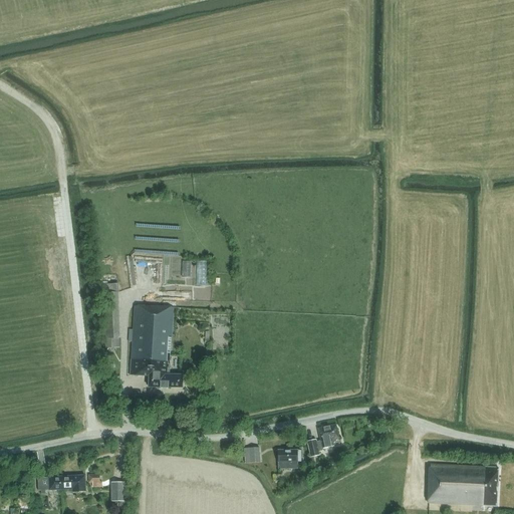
[(208,286),(209,262),(196,261),(195,286),(208,286)]
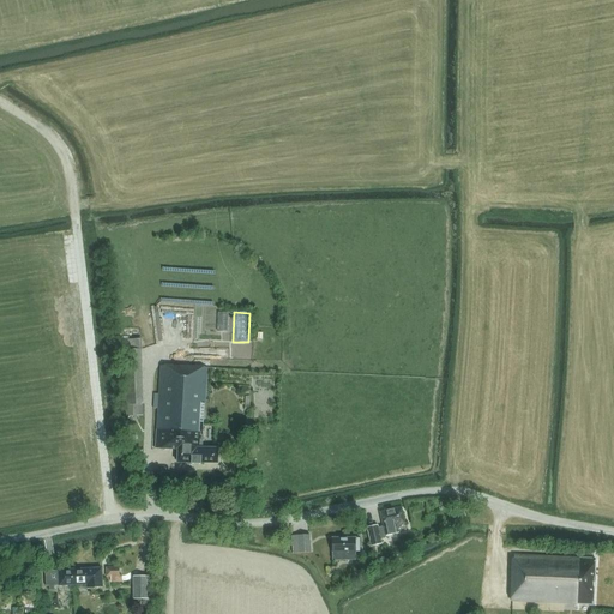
[(217,313),(217,332),(228,332),(229,313),(217,313)]
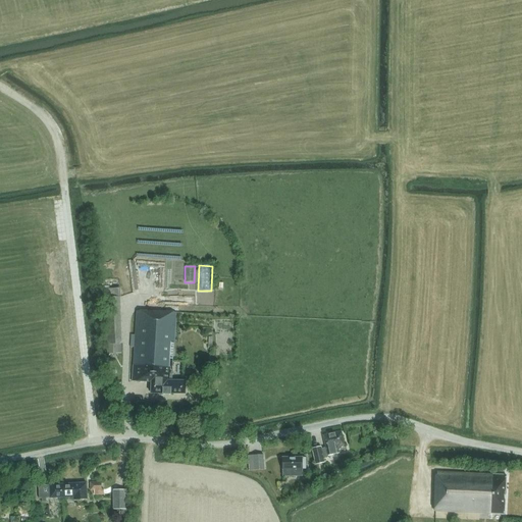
[(122,331),(122,290),(107,290),(108,331),(122,331)]
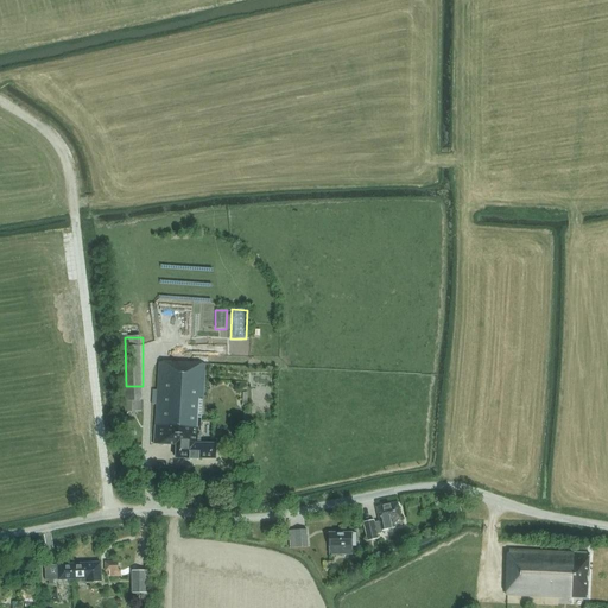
[(201,444),(201,432),(206,365),(159,362),(154,444),(153,444),(153,445),(176,445),(176,458),(190,458),(190,460),(198,460),(198,458),(216,460),(216,444),(201,444)]
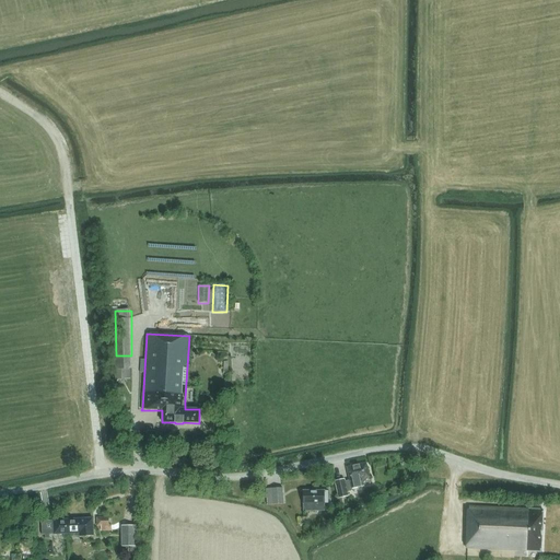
[(370,478),(366,464),(347,468),(350,481),(345,482),(347,492),(350,491),(351,489),(364,487),(362,479),(370,478)]
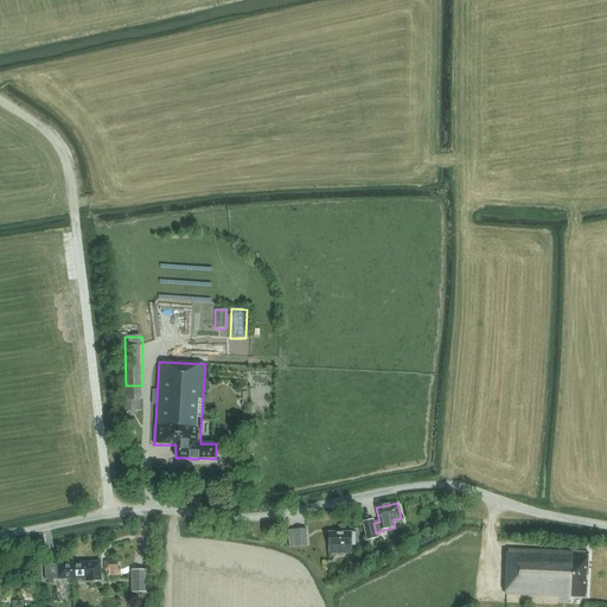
[(459,510),(454,511),(453,504),(448,505),(449,515),(459,513),(459,510)]
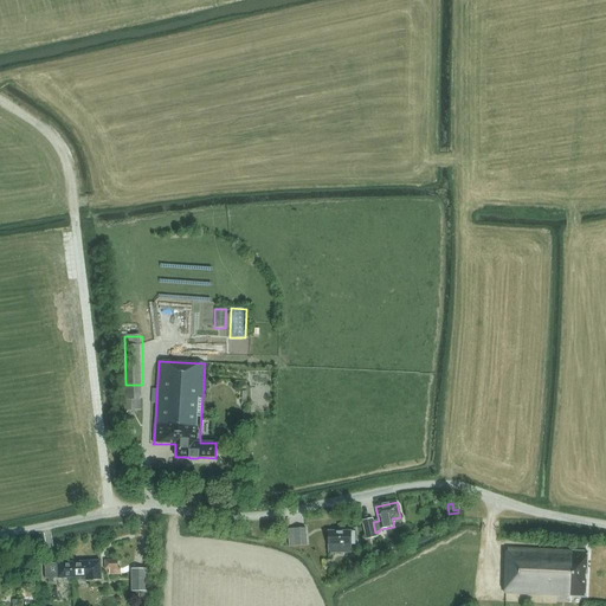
[(367,540),(376,537),(375,533),(373,522),(373,519),(362,521),(367,540)]
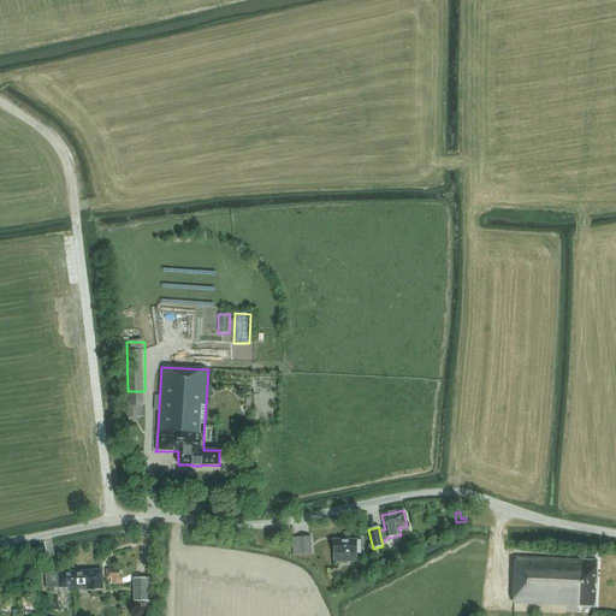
[(311,537),(300,537),(292,538),(294,555),(301,555),(312,555),(311,537)]
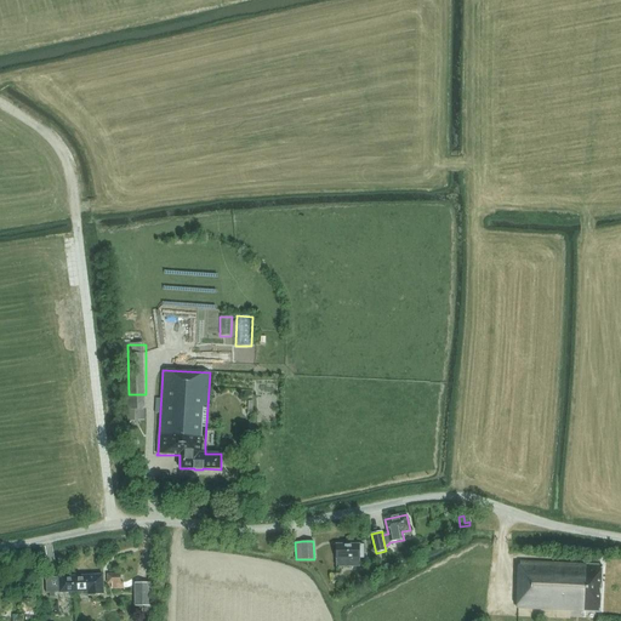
[(336,546),(336,559),(336,567),(359,567),(359,562),(363,562),(363,558),(364,558),(364,545),(336,546)]
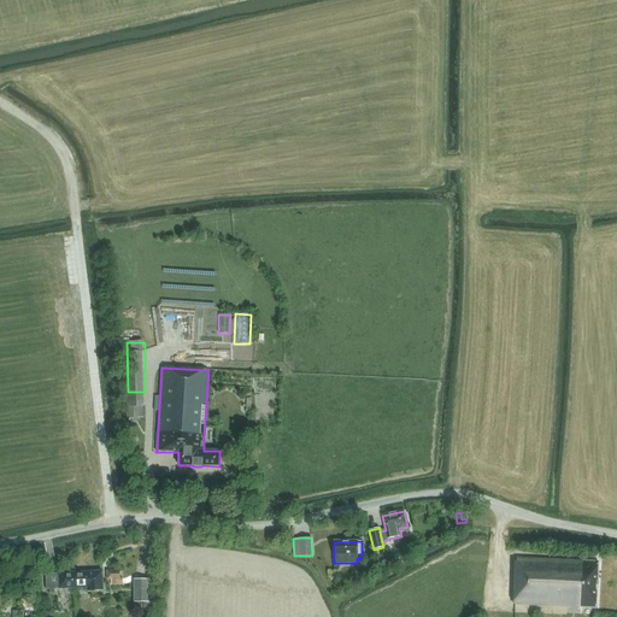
[(595,607),(599,562),(574,562),(516,558),(512,604),(570,606),(595,607)]
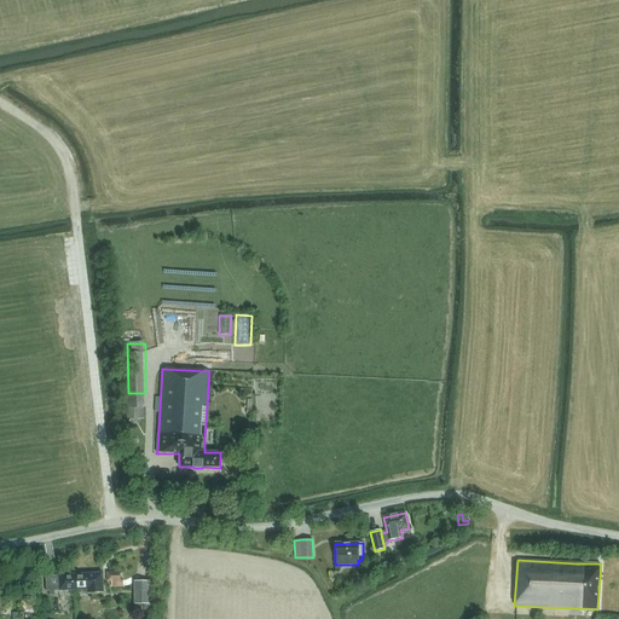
[(380,574),(389,572),(387,562),(377,565),(380,574)]
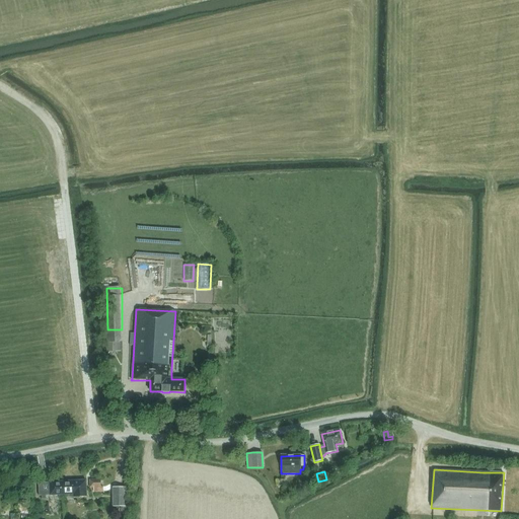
[(307,476),(308,480),(311,482),(314,482),(316,478),(316,475),(313,473),(309,473),(307,476)]
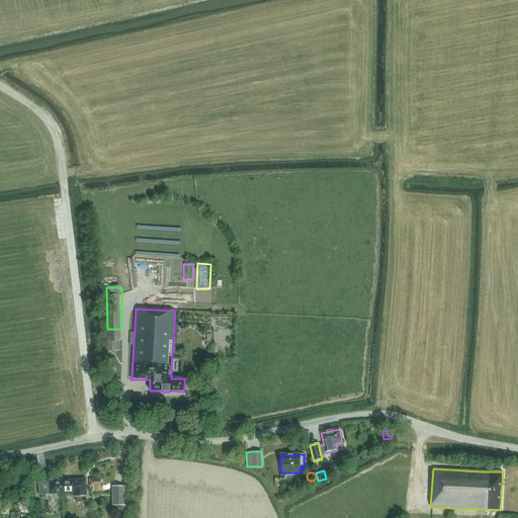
[(86,497),(86,480),(37,482),(37,496),(71,495),(71,496),(73,496),(73,497),(86,497)]
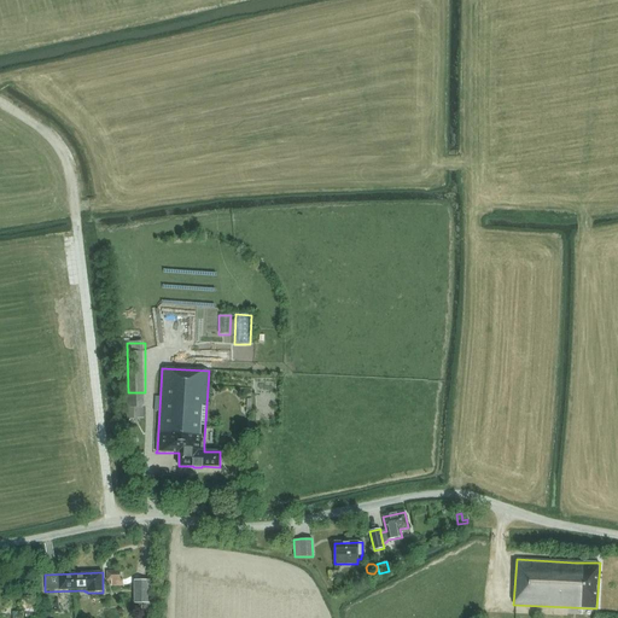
[(120,586),(120,572),(108,572),(108,581),(112,581),(112,586),(120,586)]
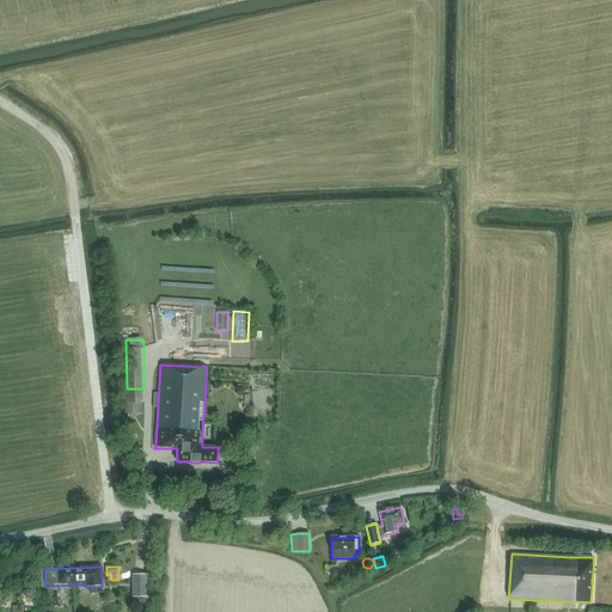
[(132,598),(142,598),(142,606),(148,606),(148,575),(132,575),(132,598)]
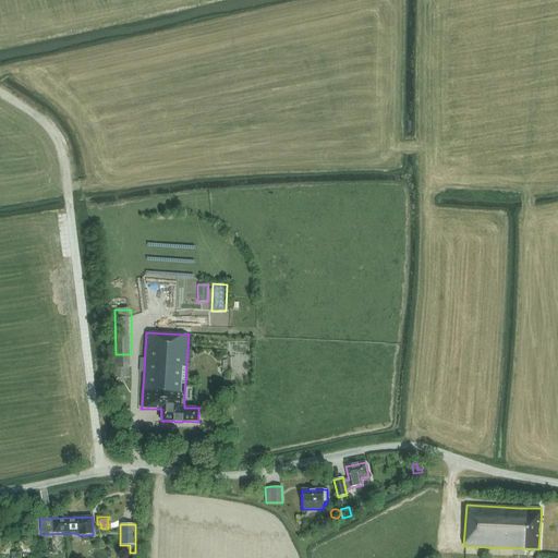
[(26,557),(29,557),(28,542),(20,542),(21,553),(25,553),(26,557)]
